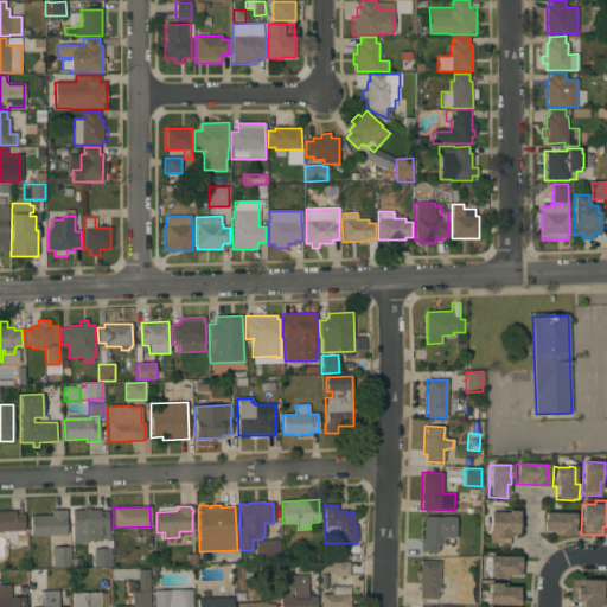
[(83,510),(83,509),(89,509),(89,510),(98,510),(98,511),(107,511),(108,530),(109,530),(109,540),(87,540),(88,543),(72,543),(72,530),(72,511),(83,510)]
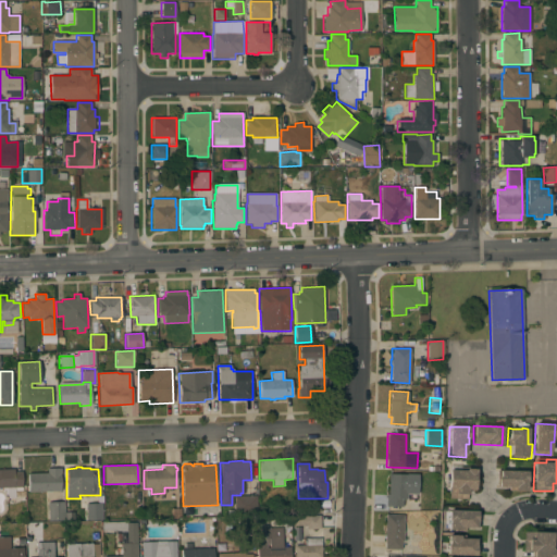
[(28,492),(27,474),(47,473),(46,469),(61,468),(61,474),(60,474),(60,491),(28,492)]
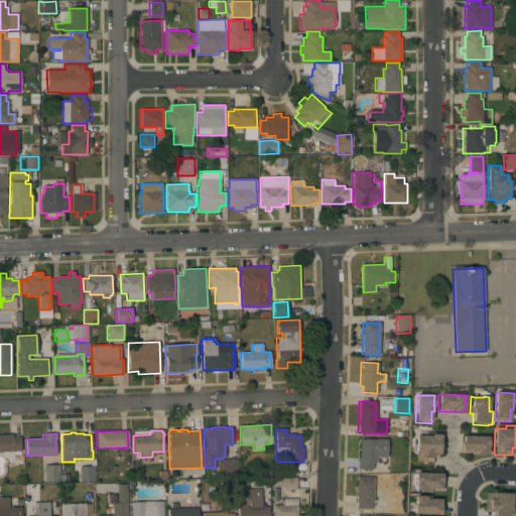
[(0,434),(12,434),(12,437),(19,437),(20,455),(13,455),(13,462),(6,462),(6,459),(4,459),(4,454),(2,455),(2,452),(0,452),(0,434)]
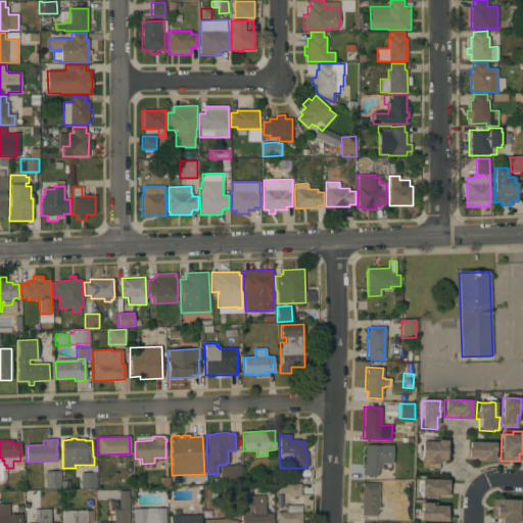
[(421,441),(437,441),(437,440),(446,440),(445,461),(438,461),(438,469),(421,468),(421,441)]
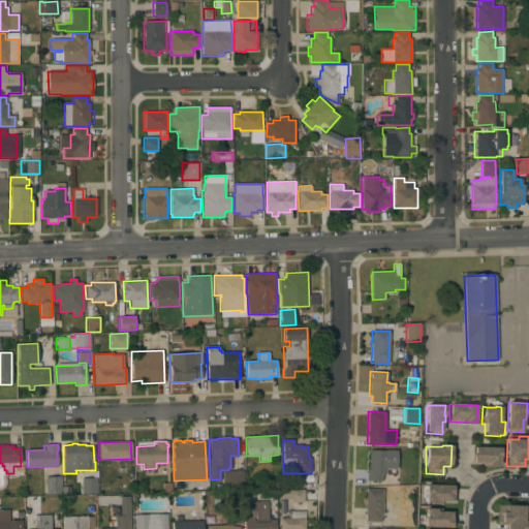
[(500,447),(500,466),(484,466),(484,463),(471,463),(471,446),(500,447)]
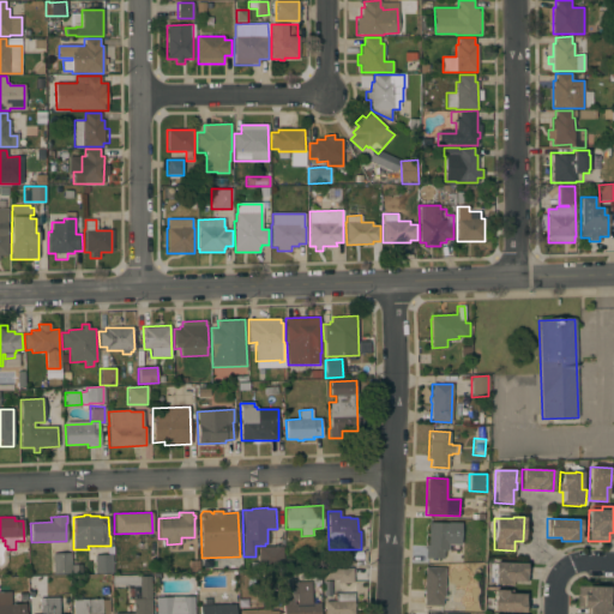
[(428,523),(462,523),(461,545),(447,545),(447,551),(444,551),(444,559),(425,558),(426,546),(427,546),(428,523)]
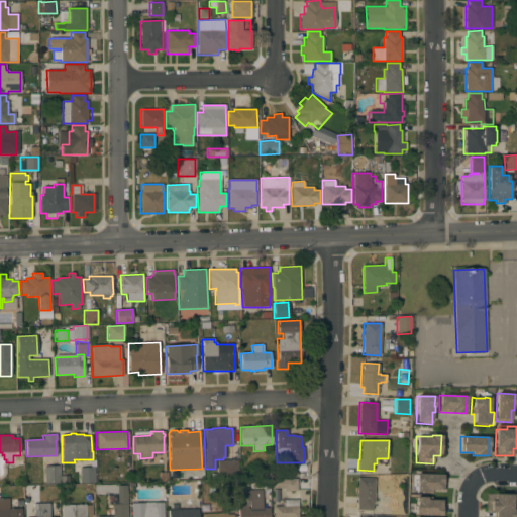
[(237,459),(238,478),(218,478),(217,460),(237,459)]
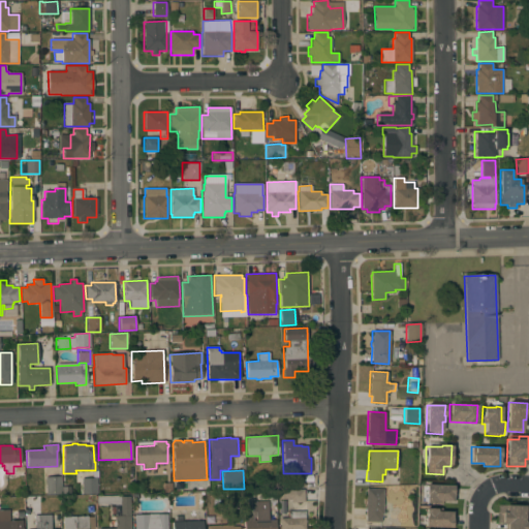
[(304,487),(290,487),(289,474),(303,474),(304,487)]
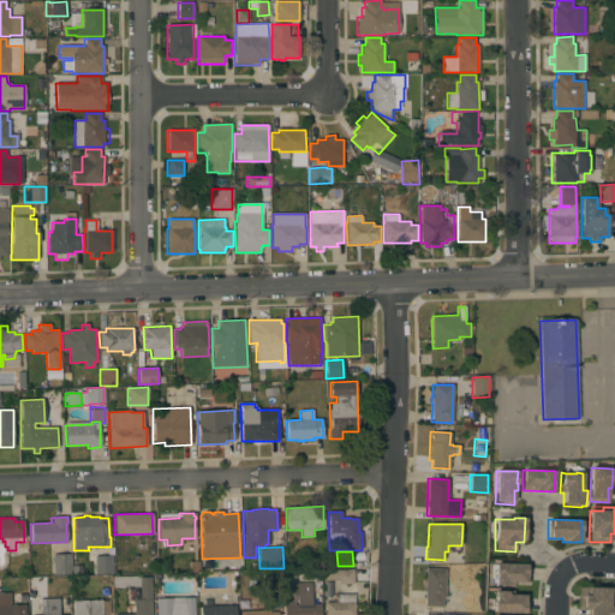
[(52,555),(71,554),(71,574),(53,575),(52,555)]
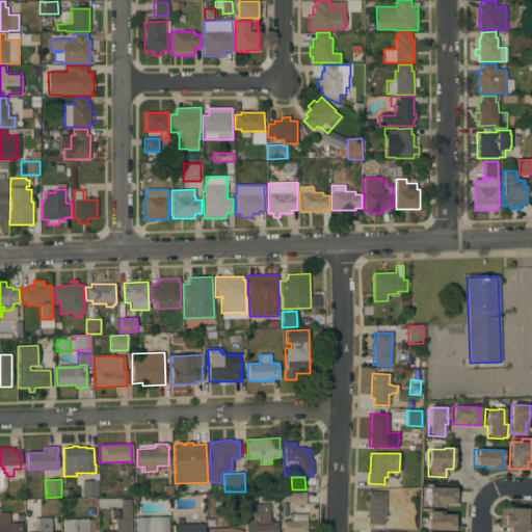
[(81,481),(97,480),(98,496),(82,497),(81,481)]
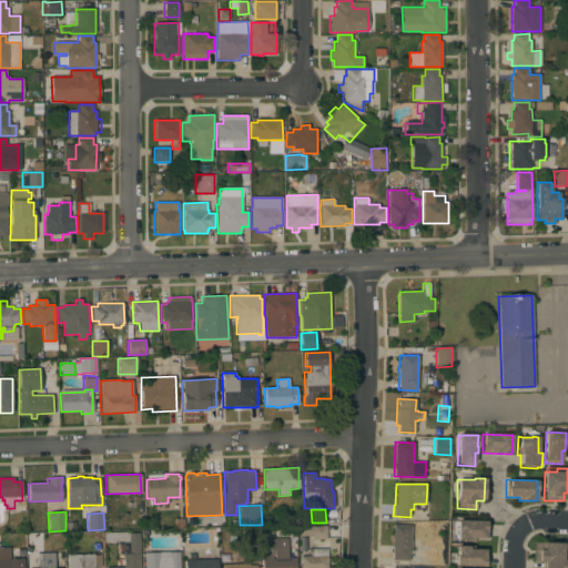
[(488,521),(487,538),(474,538),(474,541),(467,541),(467,540),(456,540),(457,520),(488,521)]
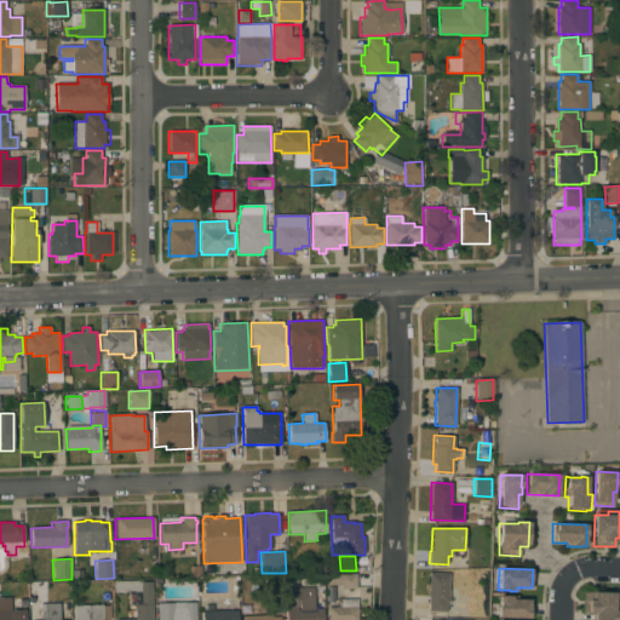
[(429,573),(449,574),(448,603),(446,603),(446,612),(428,612),(429,573)]
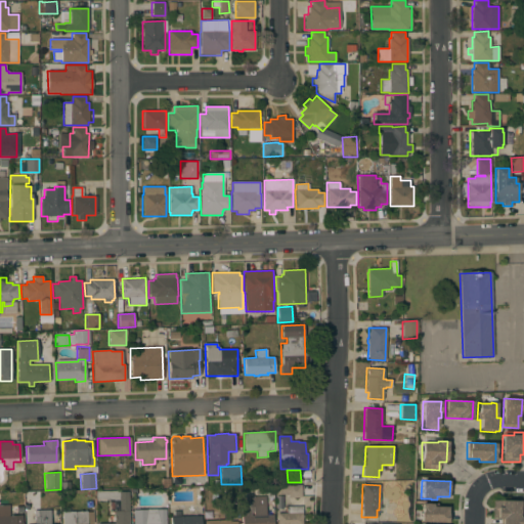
[(241,523),(241,512),(250,511),(250,516),(254,515),(253,507),(249,507),(249,496),(253,496),(252,486),(272,485),(273,497),(265,498),(265,515),(272,515),(272,523),(241,523)]
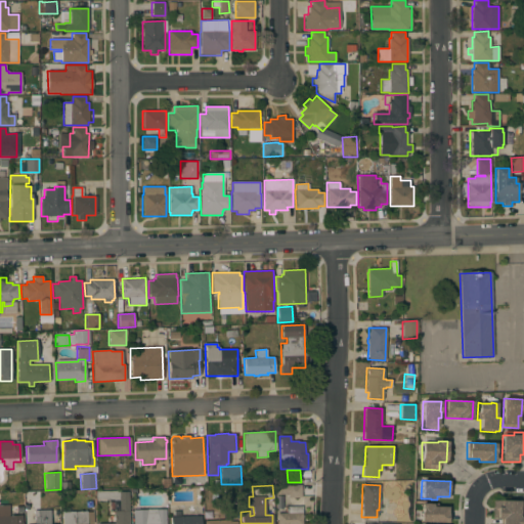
[(301,497),(288,497),(287,494),(274,494),(274,486),(301,485),(301,497)]
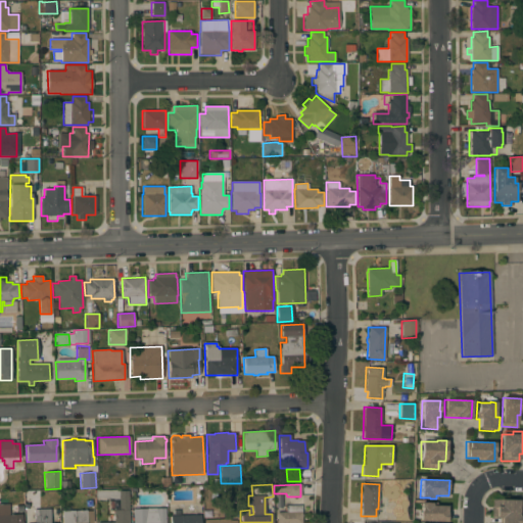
[(97,522),(113,522),(113,511),(108,511),(108,498),(95,498),(95,490),(120,490),(120,491),(128,490),(129,522),(97,522)]
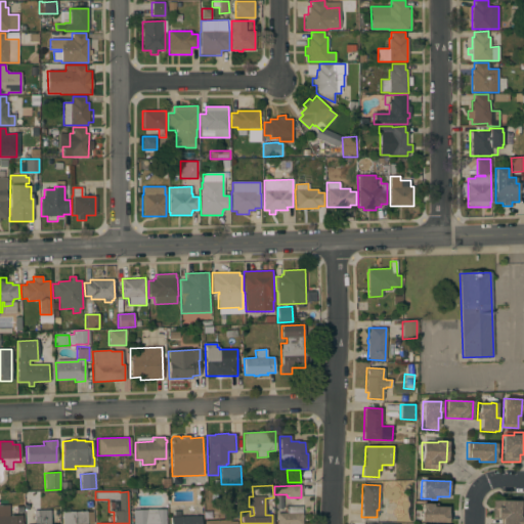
[(282,496),(284,510),(275,510),(275,497),(282,496)]
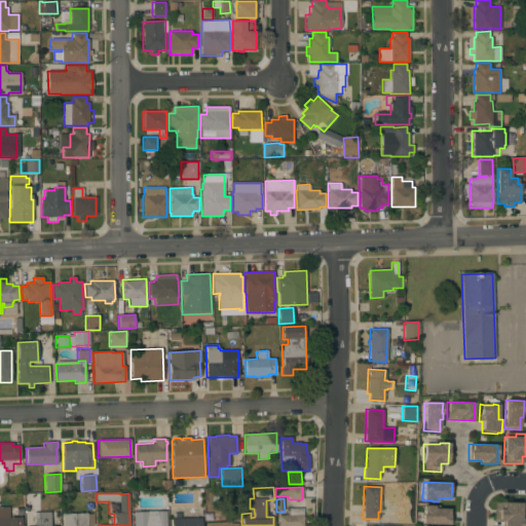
[(495,502),(522,503),(521,514),(525,514),(524,525),(503,525),(503,521),(494,520),(495,502)]
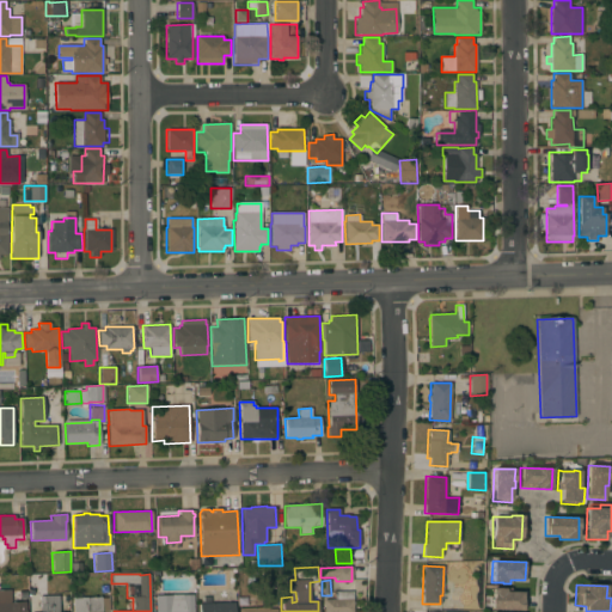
[(525,611),(521,611),(521,610),(490,610),(490,601),(493,601),(493,592),(491,592),(491,588),(512,588),(510,591),(525,592),(525,611)]
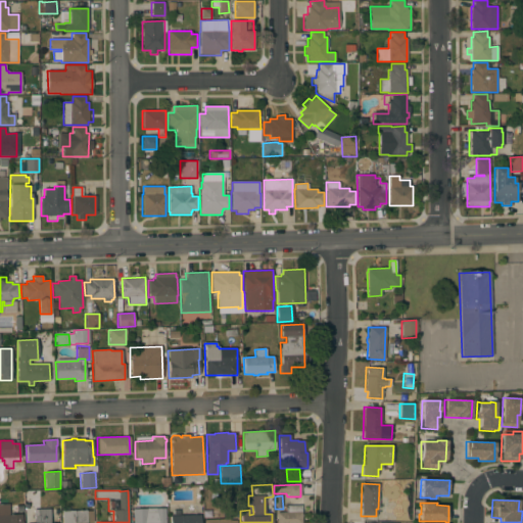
[(0,522),(0,505),(9,505),(9,515),(21,514),(21,522),(22,521),(22,522),(0,522)]
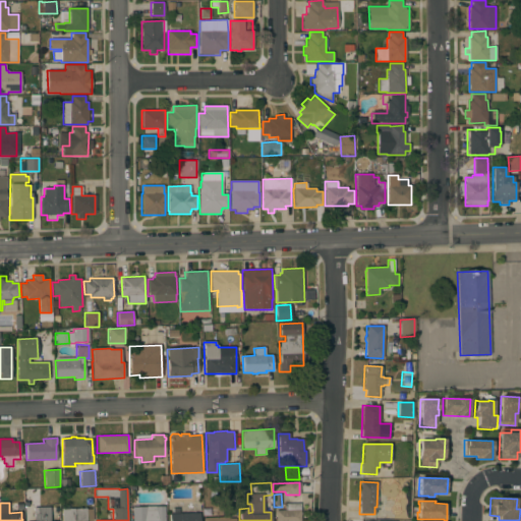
[(275,520),(275,510),(286,510),(285,504),(300,504),(300,520),(275,520)]
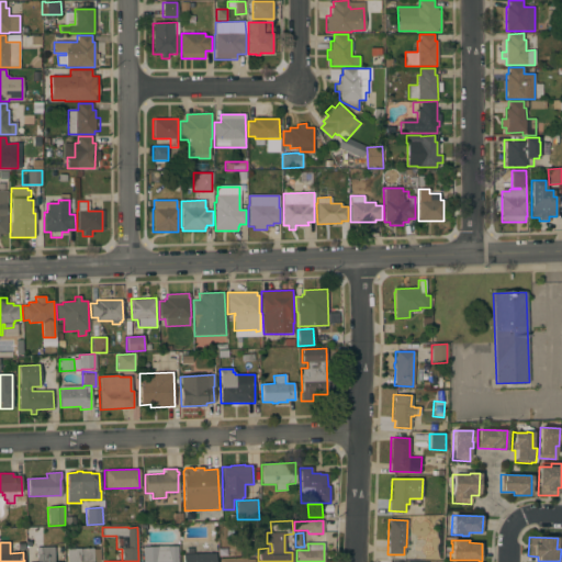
[(142,561),(142,547),(177,546),(177,561),(142,561)]
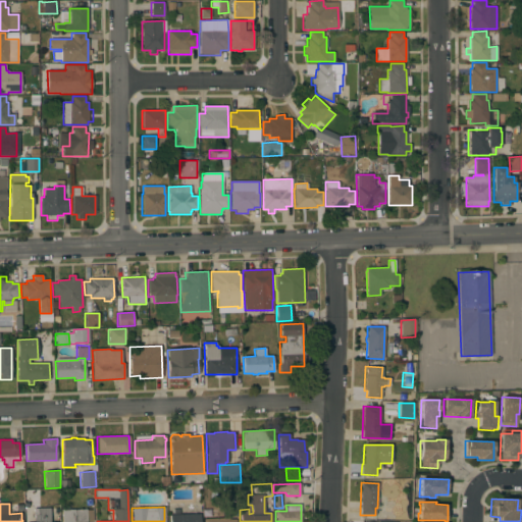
[(34,521),(34,515),(38,515),(38,509),(50,508),(50,521),(34,521)]
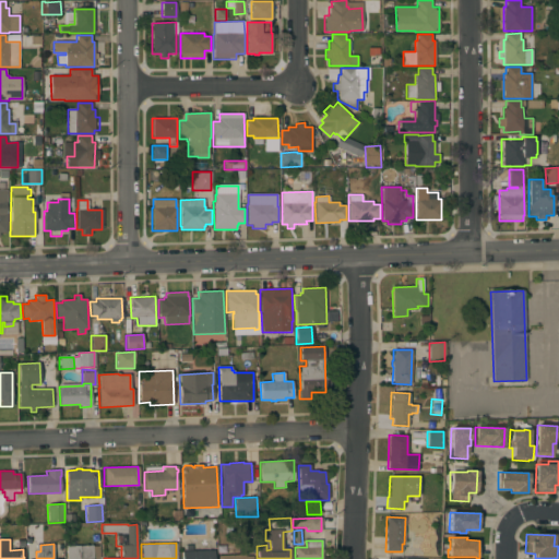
[(66,558),(66,546),(92,545),(92,547),(98,546),(98,558),(66,558)]
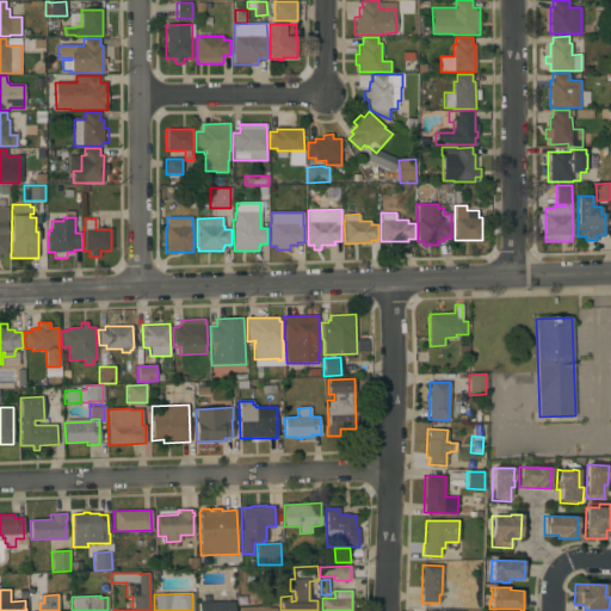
[(234,610),(198,610),(198,603),(203,603),(203,596),(210,596),(210,603),(234,602),(234,610)]
